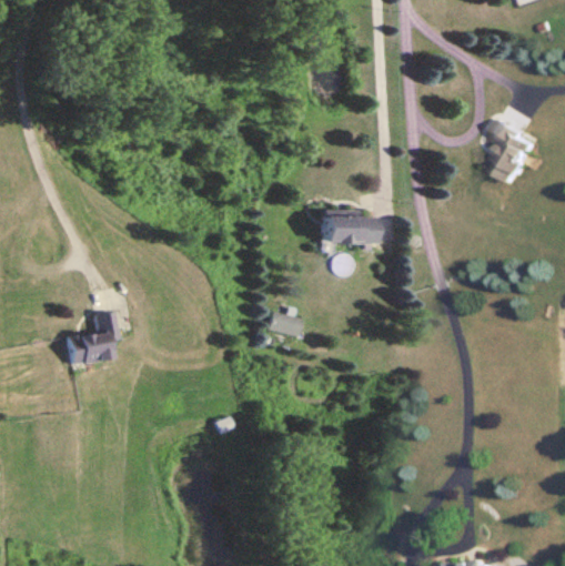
[(537,143),(498,121),(490,138),(501,144),(487,169),(514,184),(537,143)]
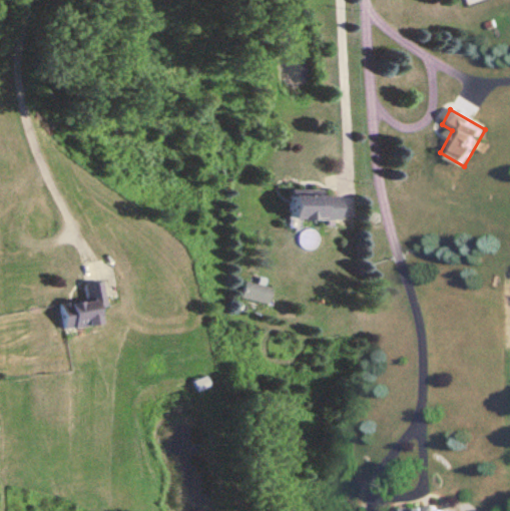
[(339,219),(338,195),(322,196),(322,189),(292,189),(292,220),(339,219)]
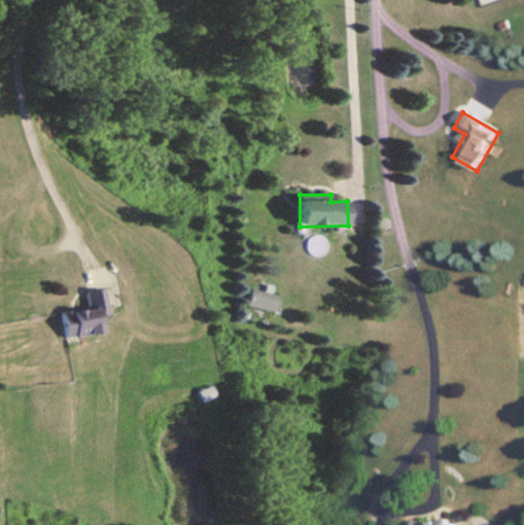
[(86,292),(89,308),(61,313),(66,339),(102,333),(99,316),(110,314),(105,289),(86,292)]
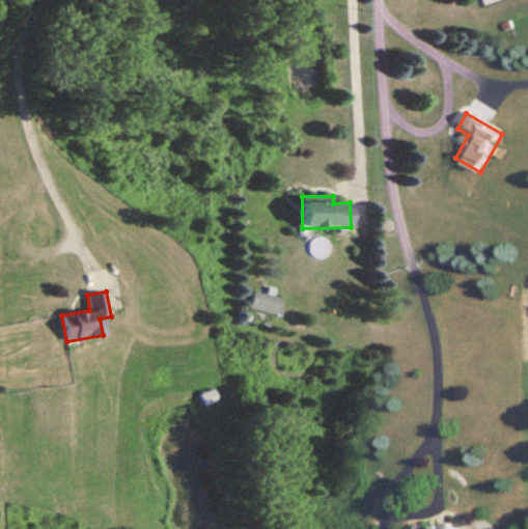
[(250,308),(278,315),(282,298),(254,291),(250,308)]
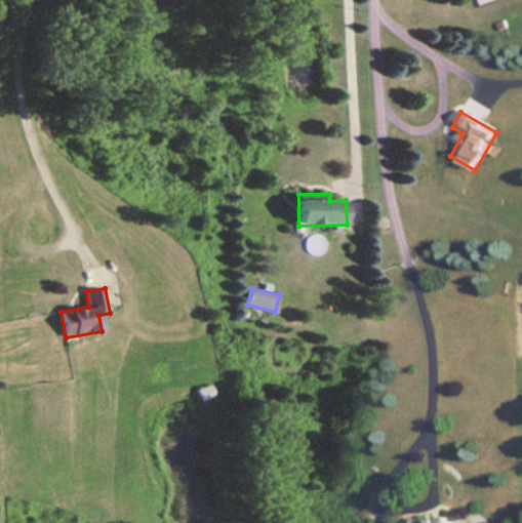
[(216,395),(212,385),(199,391),(203,401),(216,395)]
